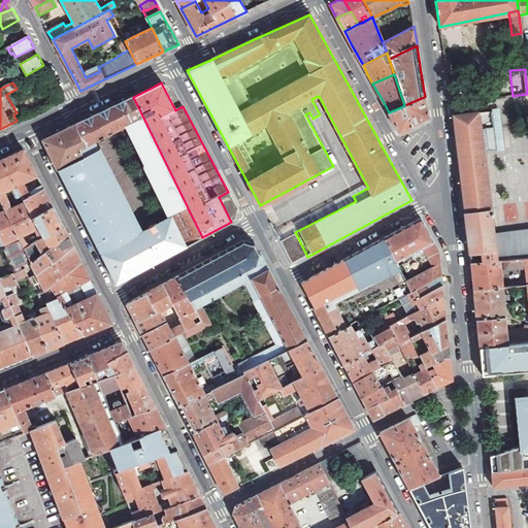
[(98,248),(117,237),(120,243),(139,233),(154,264),(202,237),(133,97),(101,111),(74,125),(43,139),(83,218),(98,248)]
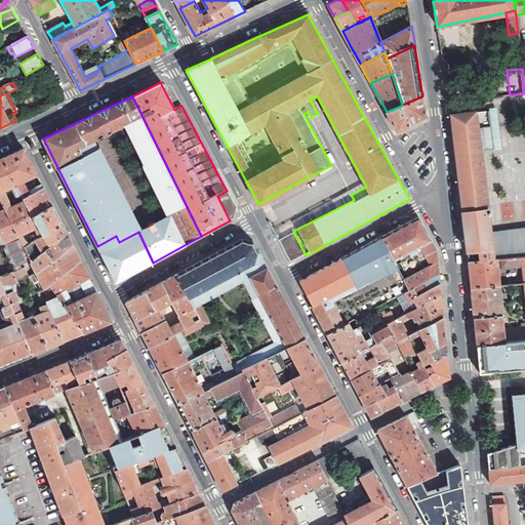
[(402,105),(401,106),(410,125),(426,117),(422,103),(421,96),(402,105)]
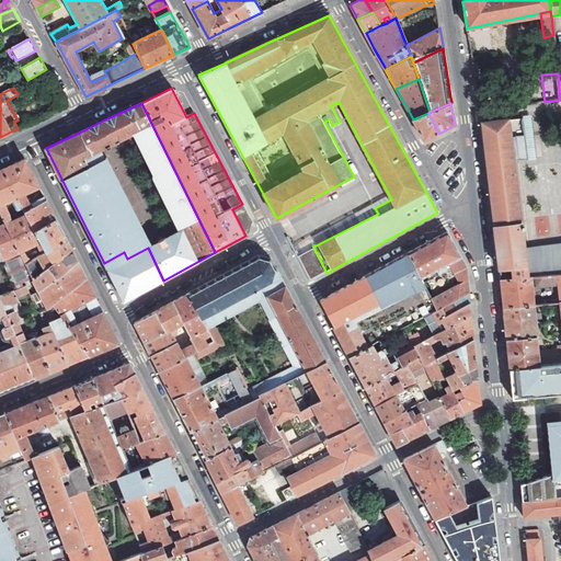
[(428,113),(413,119),(418,127),(424,140),(438,134),(428,113)]
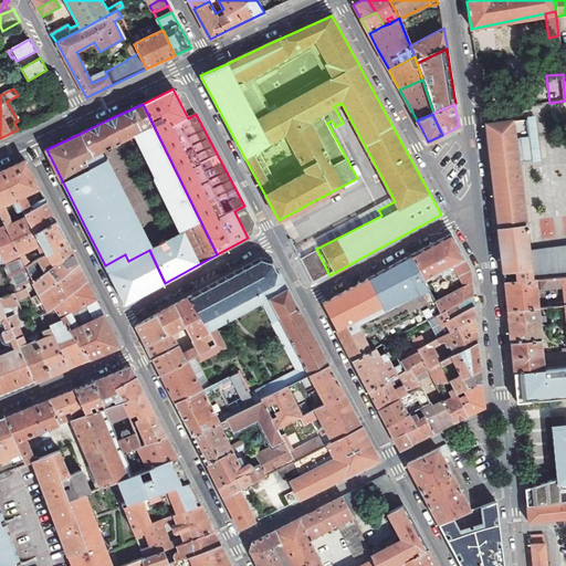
[(512,121),(485,124),(502,265),(504,283),(565,275),(565,250),(530,255),(526,231),(528,231),(528,228),(525,228),(517,163),(532,160),(527,119),(512,121)]
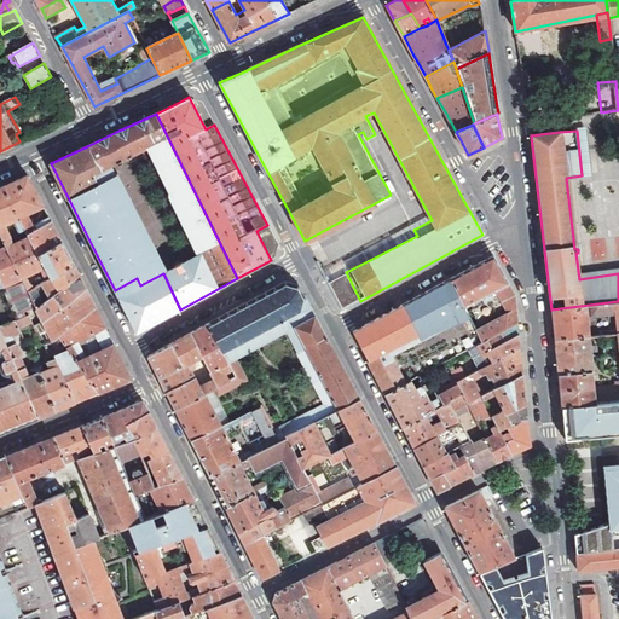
[(27,290),(30,289),(25,278),(41,270),(46,279),(50,278),(38,254),(28,238),(12,246),(11,243),(12,238),(5,225),(15,220),(21,232),(24,231),(18,218),(25,213),(42,204),(28,175),(0,187),(0,232),(5,243),(22,279),(27,290)]
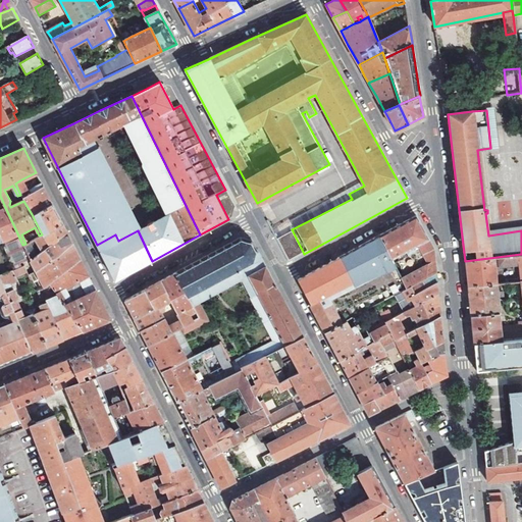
[(23,201),(32,214),(52,203),(41,183),(34,187),(36,190),(27,195),(24,193),(25,188),(21,179),(15,184),(20,195),(23,201)]
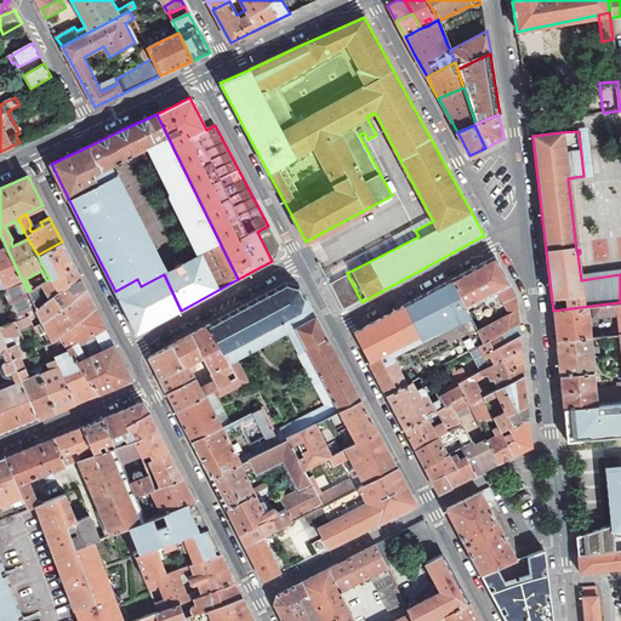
[(38,255),(50,279),(74,265),(72,261),(62,241),(38,255)]
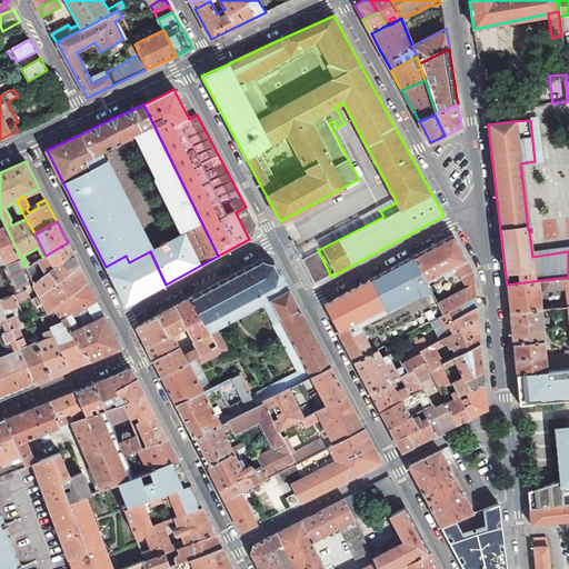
[(0,257),(2,265),(20,257),(5,223),(0,226),(1,228),(0,228),(0,257)]
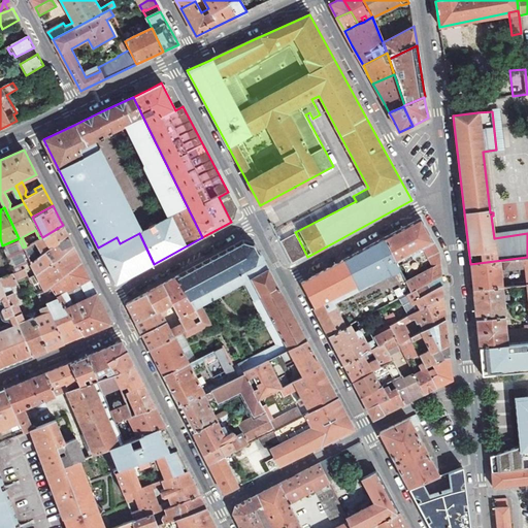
[(385,238),(398,264),(411,291),(415,289),(441,275),(439,256),(438,252),(421,219),(385,238)]
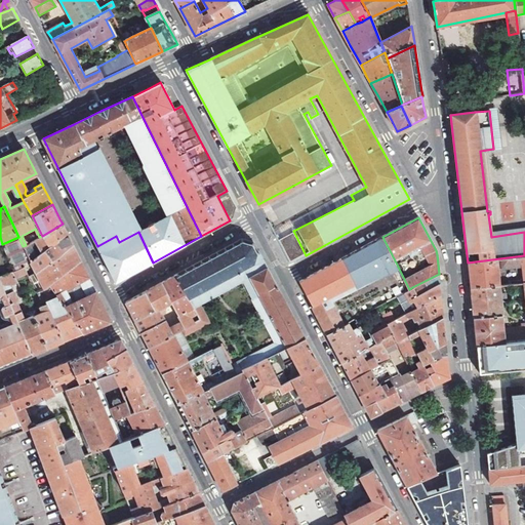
[(30,260),(67,234),(64,228),(63,224),(42,236),(39,237),(26,245),(23,246),(30,260)]
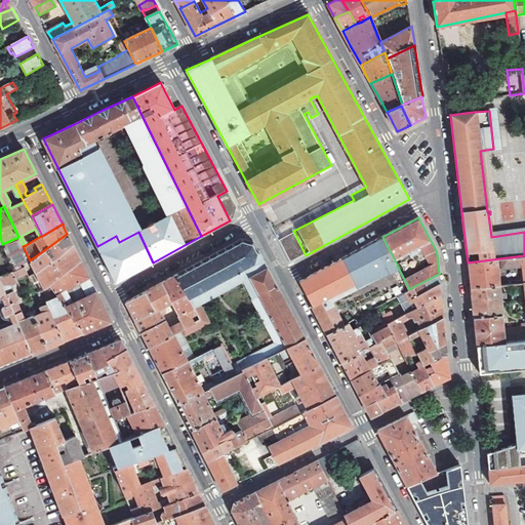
[(277,239),(290,264),(306,255),(293,231),(277,239)]
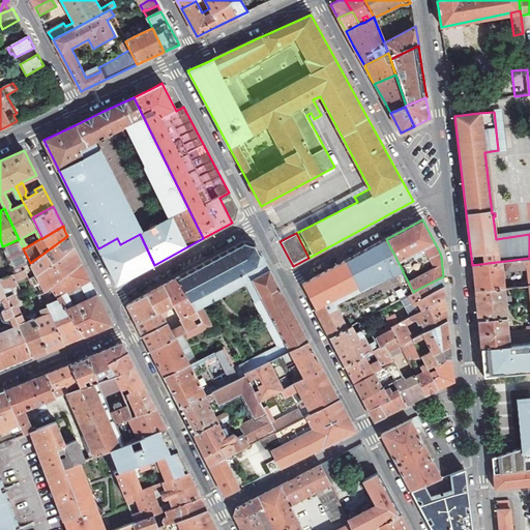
[(120,244),(101,255),(117,285),(154,265),(140,234),(120,244)]
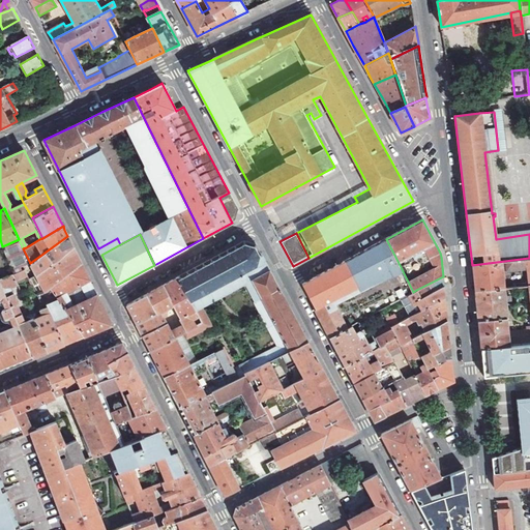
[(36,274),(36,275),(74,246),(71,244),(67,236),(30,263),(27,264),(28,267),(32,266),(36,274)]
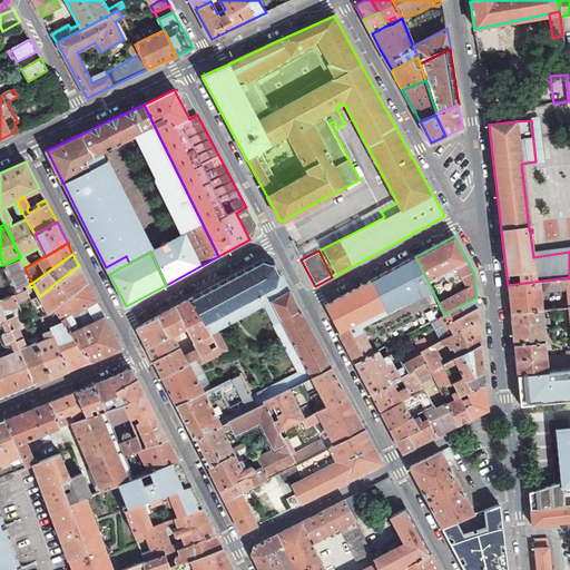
[(126,256),(106,267),(107,271),(109,274),(129,263),(126,256)]
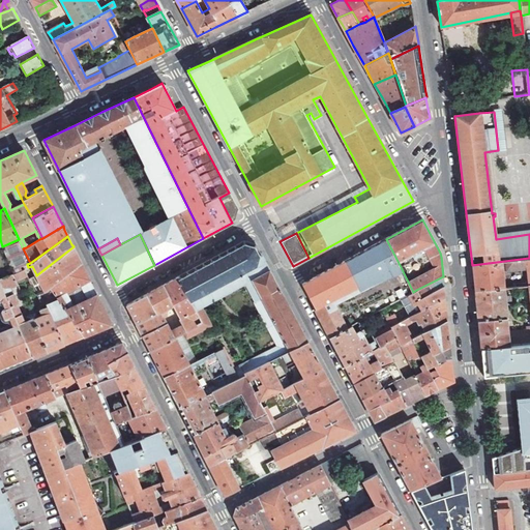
[(23,248),(19,239),(2,246),(4,251),(11,267),(15,273),(21,271),(20,267),(23,265),(27,264),(30,263),(23,248)]
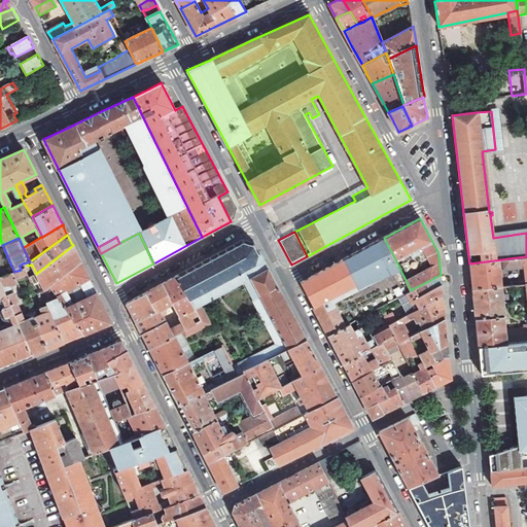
[(342,260),(356,285),(397,264),(384,238),(379,240),(342,260)]
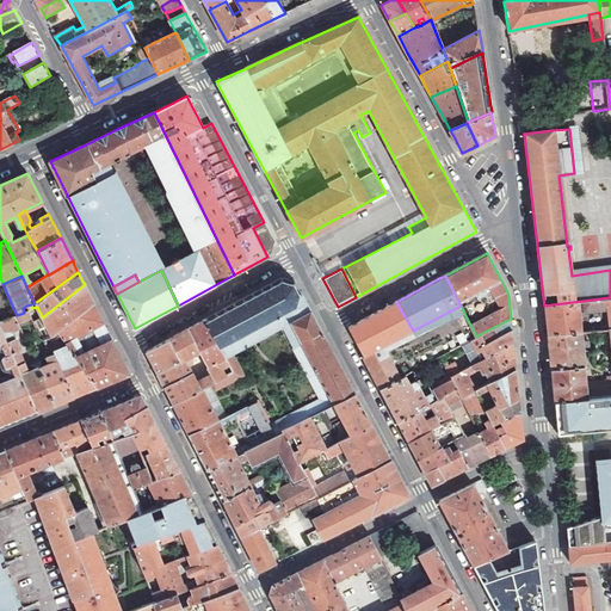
[(221,350),(287,314),(307,303),(295,282),(281,278),(210,316),(204,319),(221,350)]
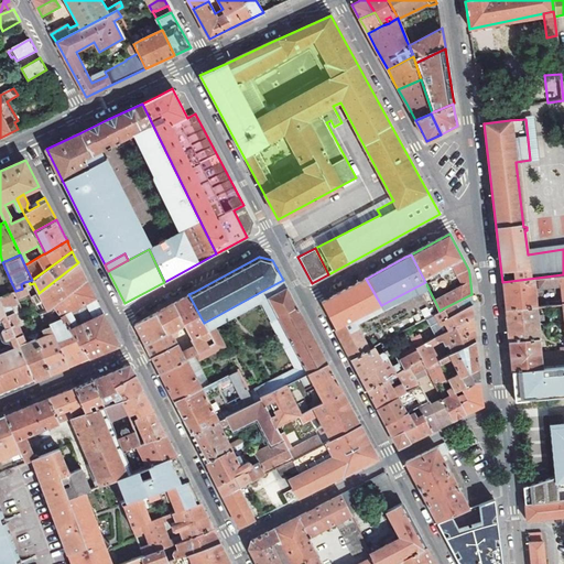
[(78,262),(39,293),(46,308),(53,305),(87,280),(80,267),(78,262)]
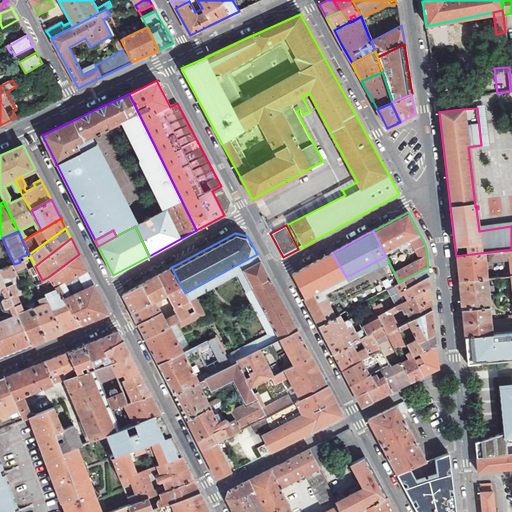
[(458,269),(459,282),(486,279),(484,262),(509,260),(510,276),(511,275),(511,249),(456,256),(458,269)]
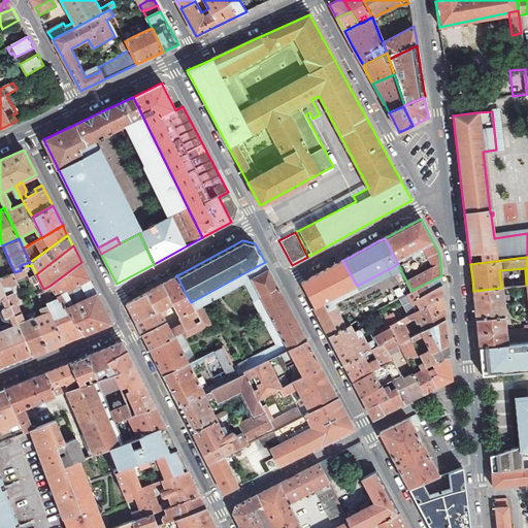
[(323,271),(301,284),(315,308),(357,286),(342,261),(323,271)]
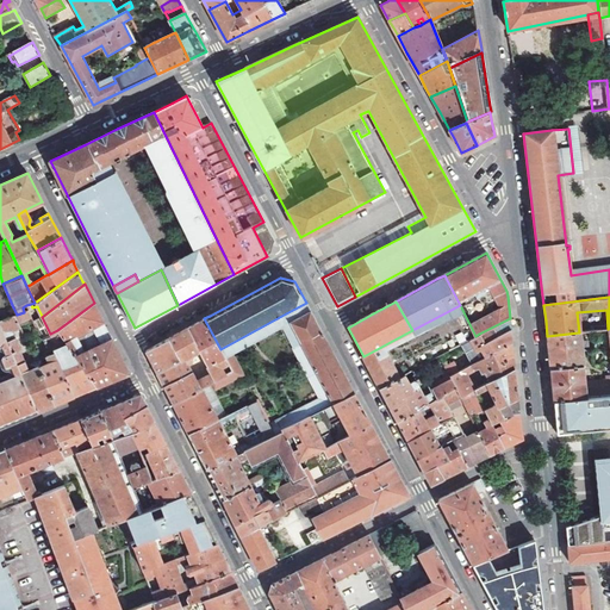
[(94,303),(57,330),(75,356),(97,387),(130,373),(97,306),(94,303)]
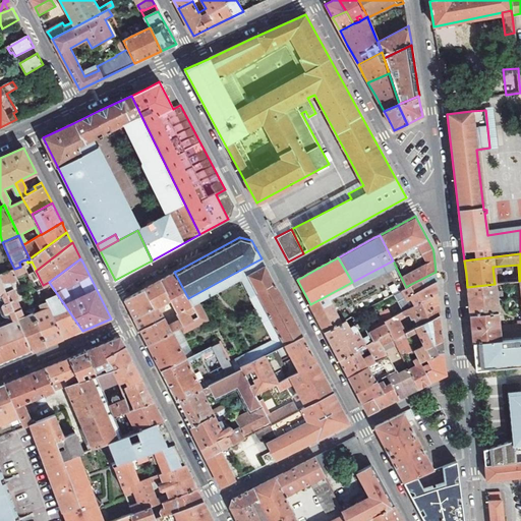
[(302,336),(262,258),(244,268),(285,344),(302,336)]
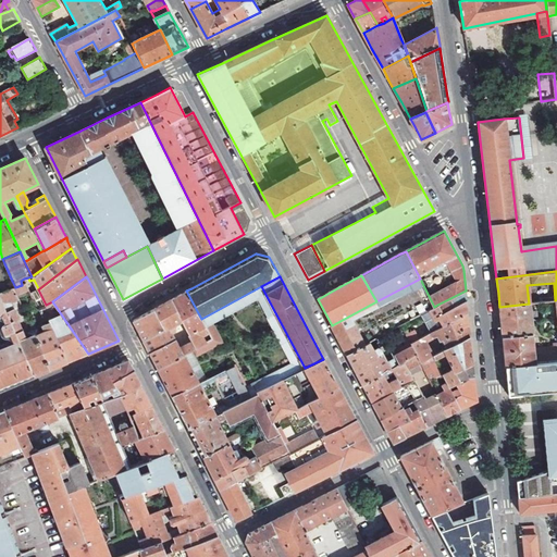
[(376,301),(332,325),(337,337),(347,355),(370,343),(425,311),(429,310),(434,307),(420,279),(376,301)]
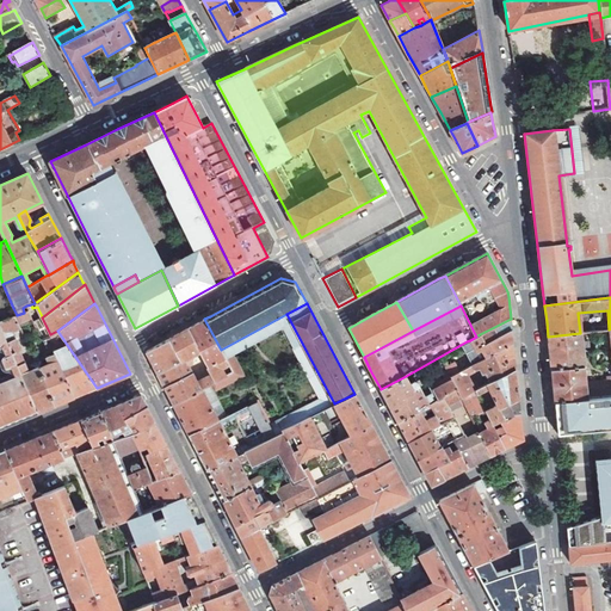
[(17,315),(13,308),(0,312),(0,321),(13,316),(17,315)]
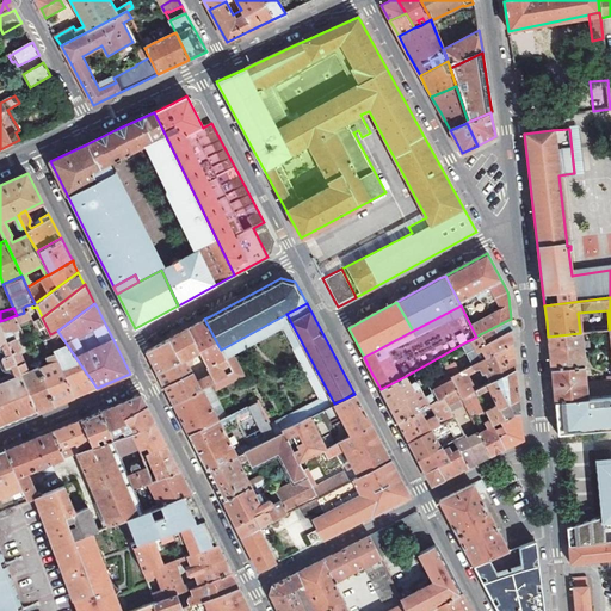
[(17,315),(13,316),(17,325),(31,319),(28,312),(24,313),(17,315)]
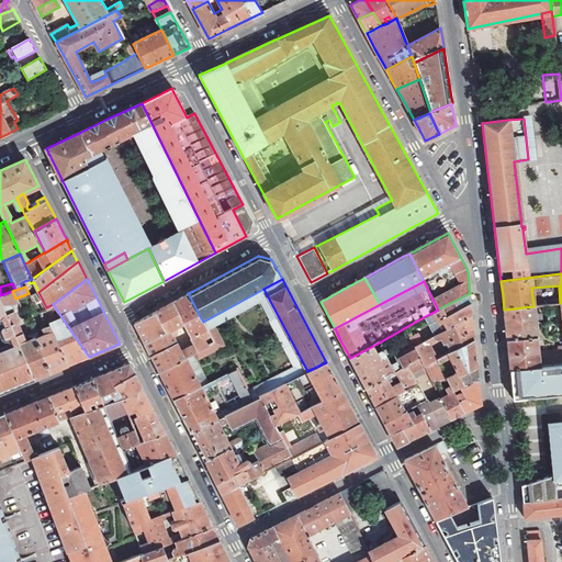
[(284,383),(307,371),(263,289),(203,322),(214,343),(186,358),(200,386),(212,409),(221,405),(216,397),(214,398),(206,383),(208,383),(195,360),(223,346),(213,327),(260,302),(295,367),(248,392),(251,400),(258,396),(284,383)]
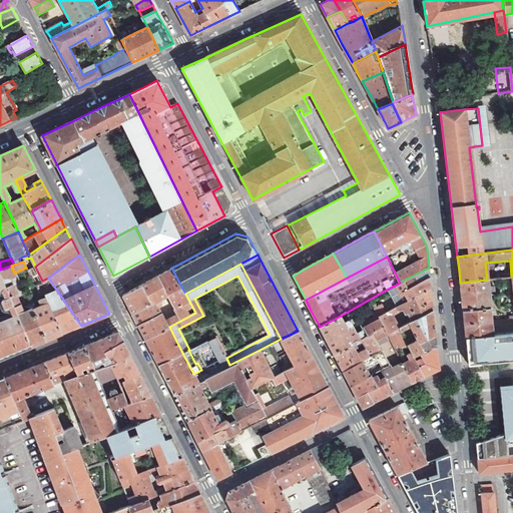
[(14,273),(11,266),(0,270),(0,279),(31,347),(34,345),(45,340),(30,306),(29,305),(25,307),(27,311),(23,313),(15,296),(16,295),(9,279),(16,276),(14,273)]
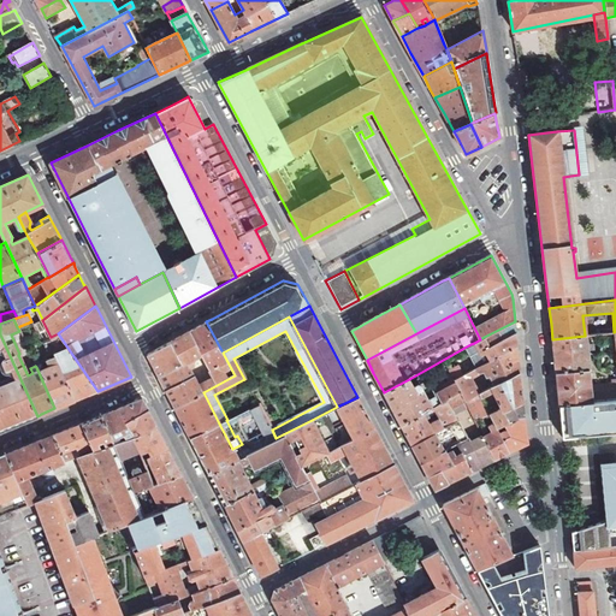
[(34,325),(42,342),(51,337),(42,320),(42,319),(34,325)]
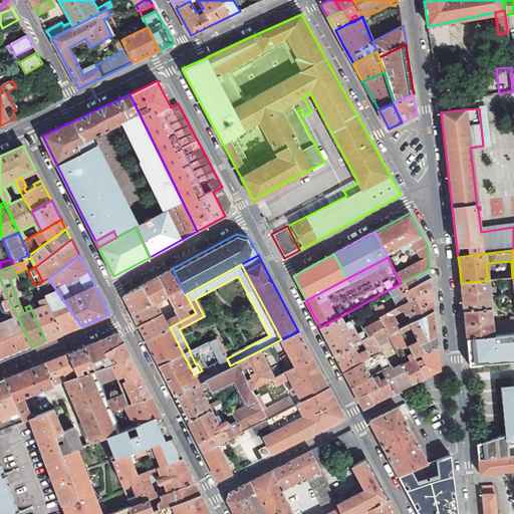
[(196,313),(186,294),(172,268),(122,295),(130,308),(143,335),(146,339),(170,327),(196,313)]
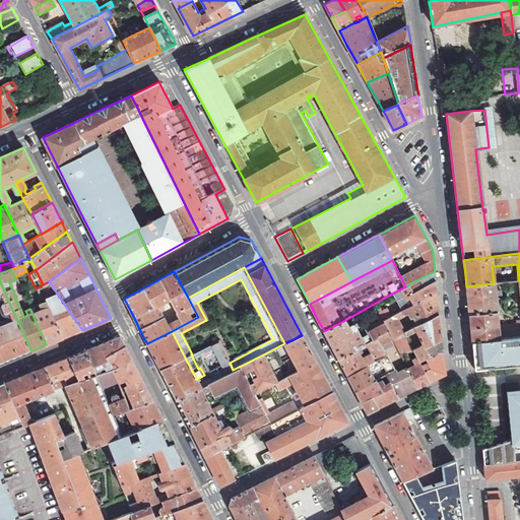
[(435,271),(408,284),(413,294),(436,281),(435,278),(435,271)]
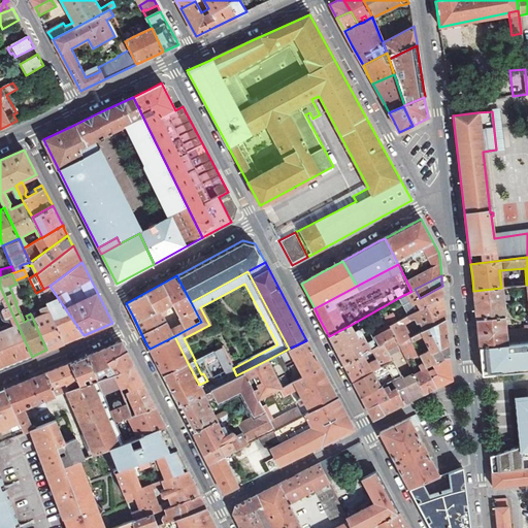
[(46,350),(63,343),(48,317),(65,308),(50,286),(43,289),(36,293),(43,306),(40,308),(43,315),(37,318),(34,312),(31,315),(46,350)]
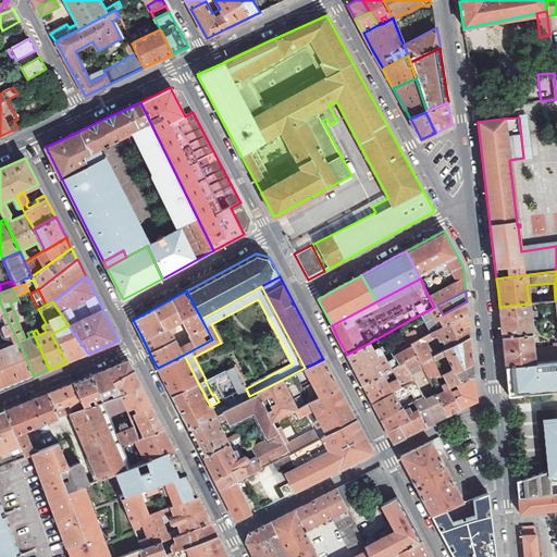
[(437,305),(434,307),(429,310),(435,321),(440,319),(444,326),(468,313),(467,305),(467,301),(443,314),(437,305)]
